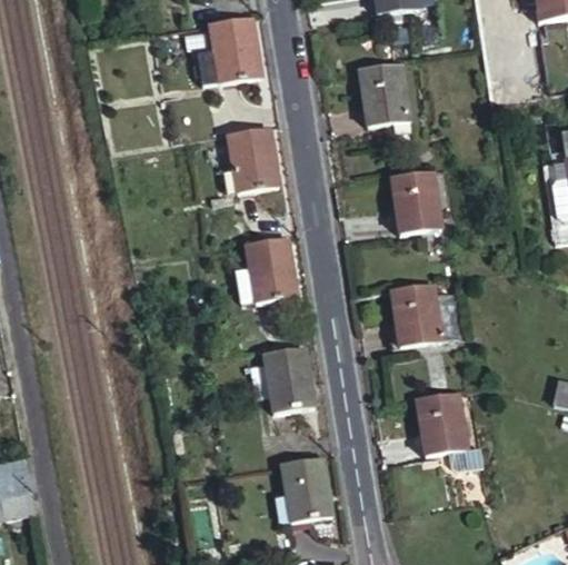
[(417,3),(416,0),(374,0),(375,10),(417,3)]
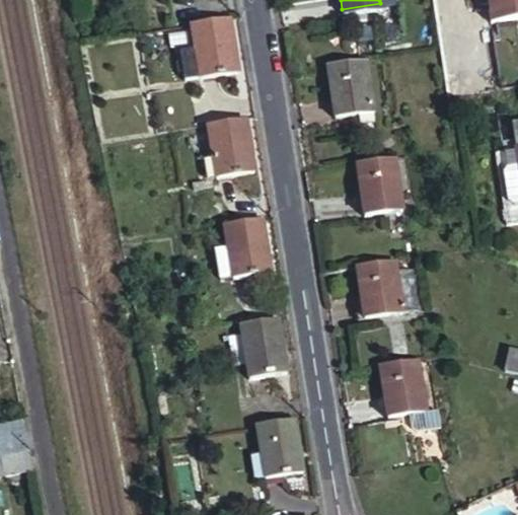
[(486,0),(488,12),(517,7),(517,0),(486,0)]
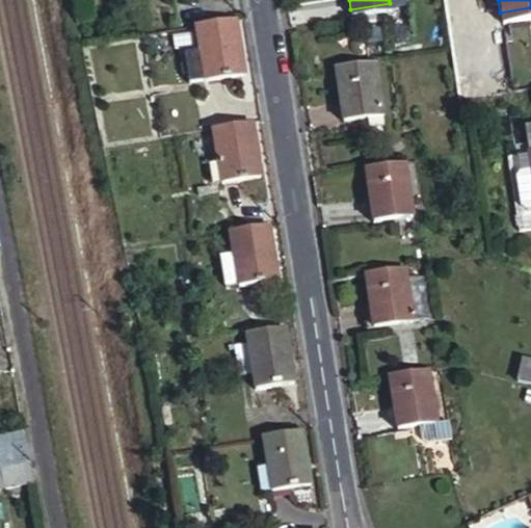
[(242,76),(233,17),(193,23),(198,53),(204,82),(242,76)]
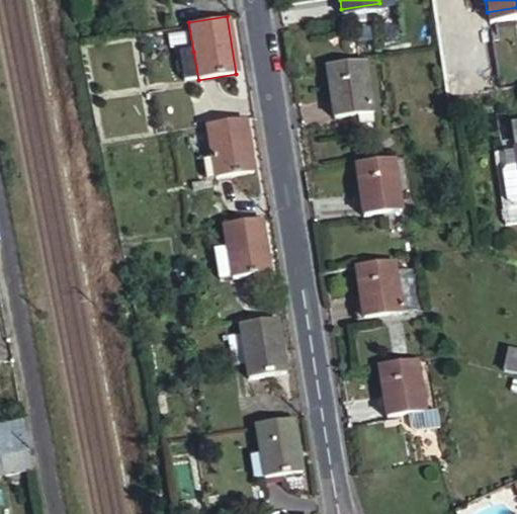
[(369,106),(360,51),(323,56),(331,112),(369,106)]
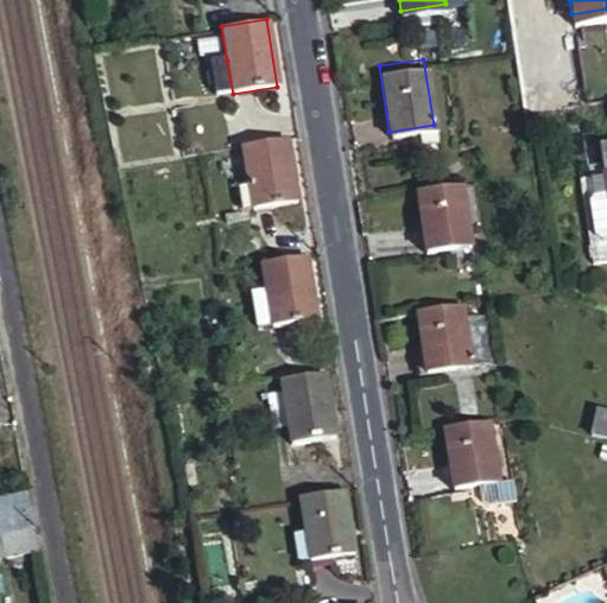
[(215,96),(233,94),(227,61),(210,63),(215,96)]
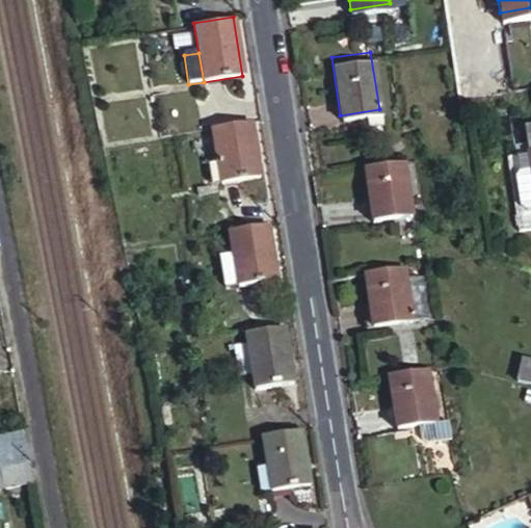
[(260,177),(250,119),(212,125),(218,164),(209,166),(212,184),(220,182),(221,183),(260,177)]
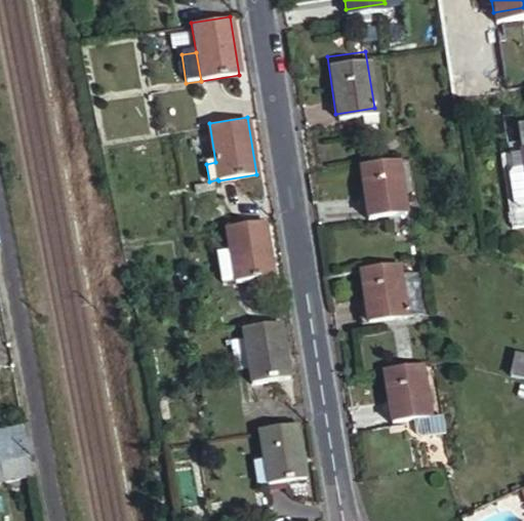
[(406,207),(398,152),(359,158),(368,213),(406,207)]
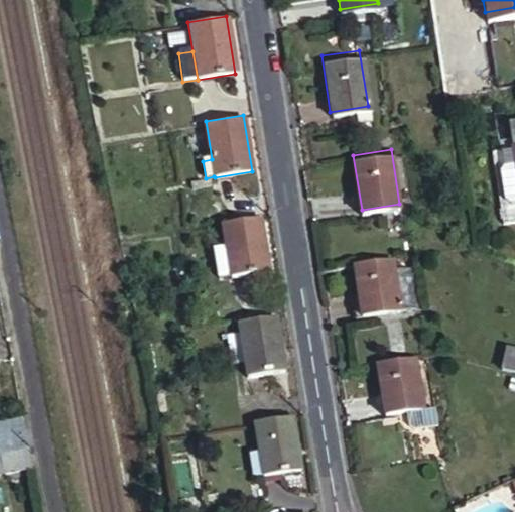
[(270,273),(260,216),(222,223),(226,248),(214,250),(219,279),(231,277),(231,278),(270,273)]
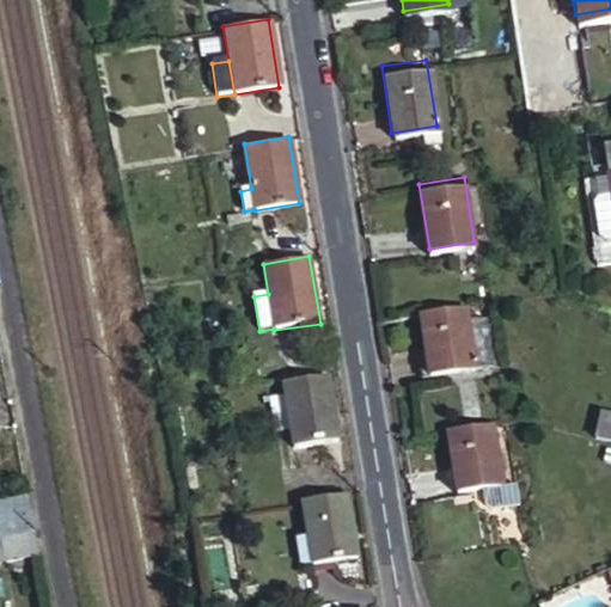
[(466,313),(464,300),(420,307),(429,354),(421,354),(425,374),(432,373),(474,365),(474,362),(466,313)]
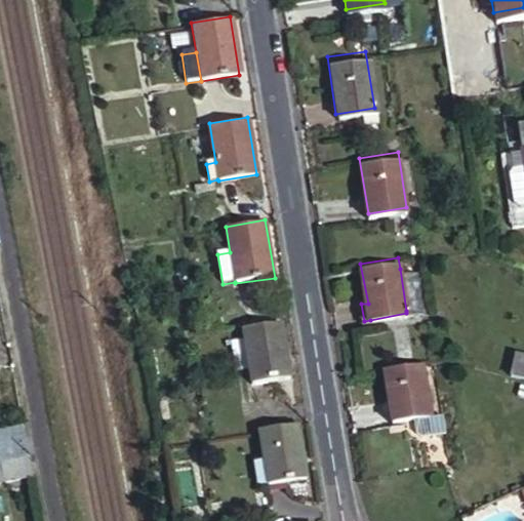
[(417,266),(400,269),(406,311),(424,308),(417,266)]
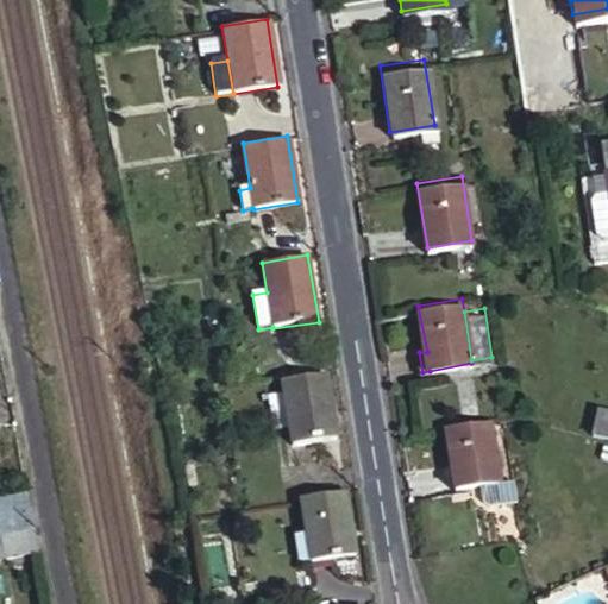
[(338,438),(328,371),(282,378),(286,394),(290,425),(276,427),(279,446),(338,438)]
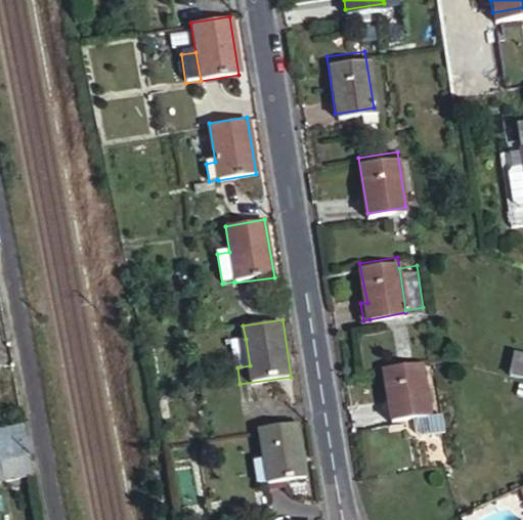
[(232,341),(237,367),(250,365),(246,339),(232,341)]
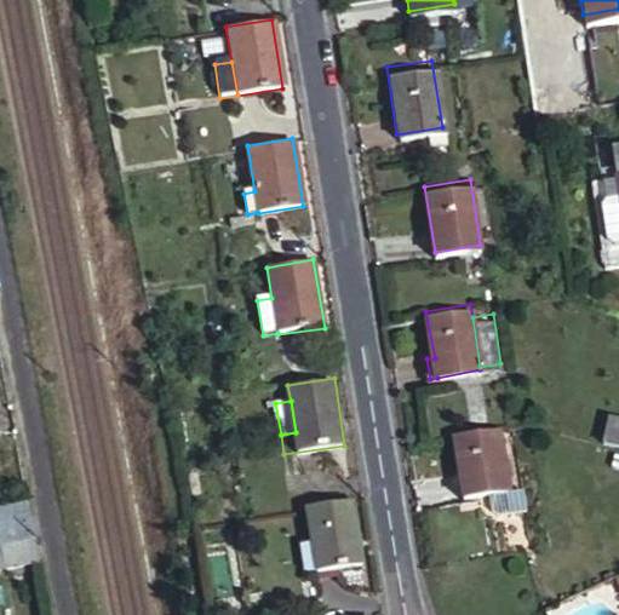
[(618,417),(612,415),(605,441),(618,444),(618,417)]
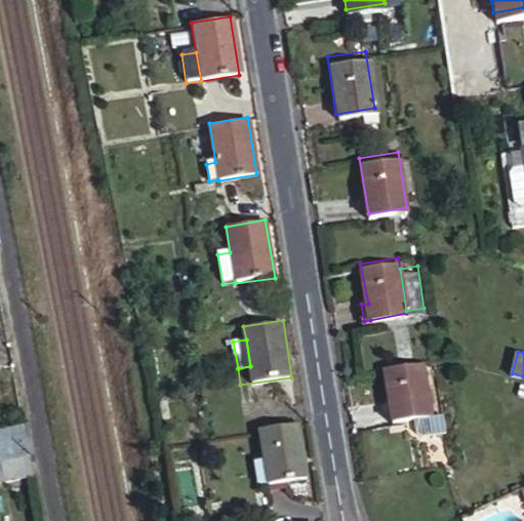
[(433,414),(424,356),(386,362),(395,419),(416,416),(418,431),(424,434),(447,431),(444,412),(433,414)]
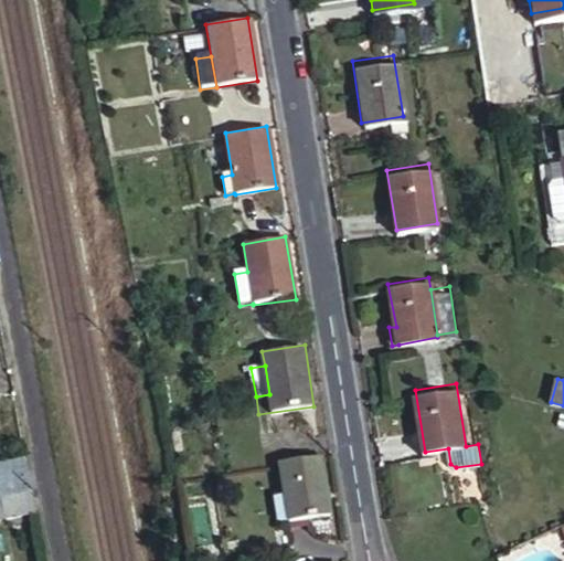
[(332,517),(322,453),(282,461),(287,493),(273,494),(278,525),(332,517)]
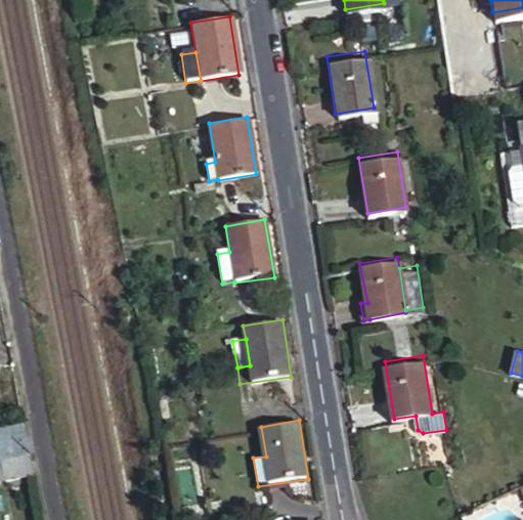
[(0,459),(31,452),(25,422),(0,427),(0,459)]
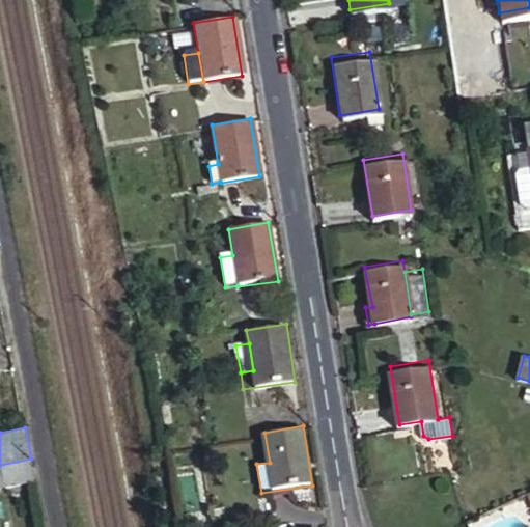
[(0,486),(34,478),(31,459),(0,465),(0,486)]
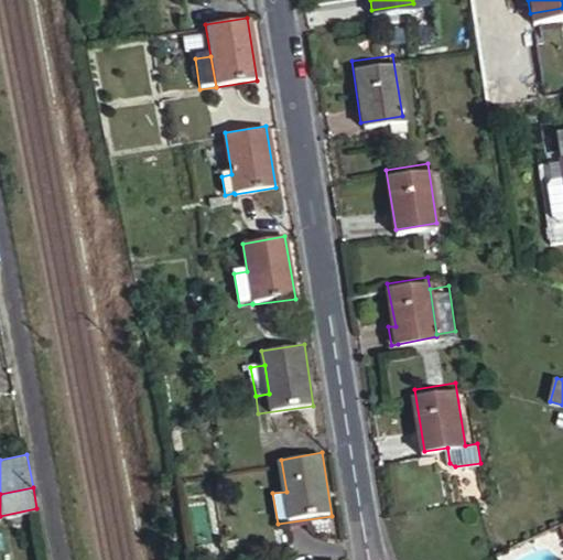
All buildings are outlined.
